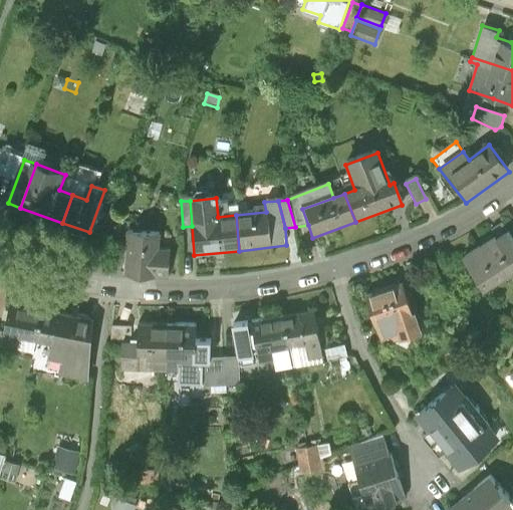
[(105,205),(95,234),(108,238),(118,210),(105,205)]
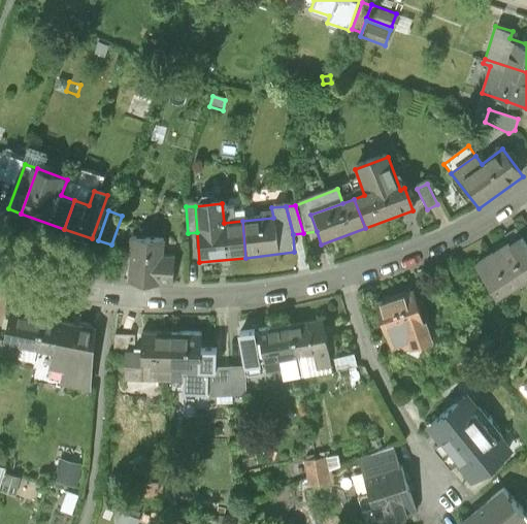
[(508,243),(479,263),(500,297),(526,280),(526,243),(523,239),(511,248),(508,243)]
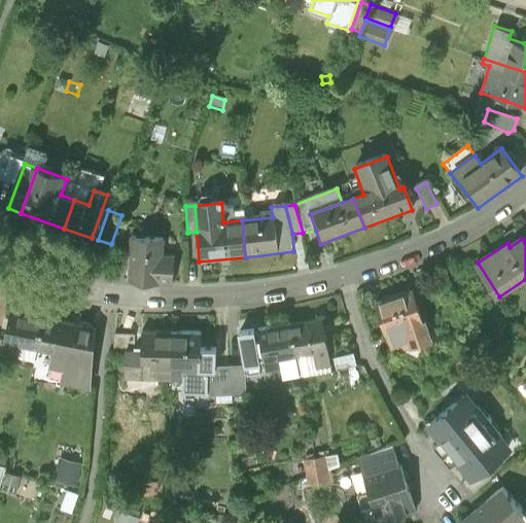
[(133,240),(130,283),(175,286),(177,257),(167,257),(168,242),(133,240)]
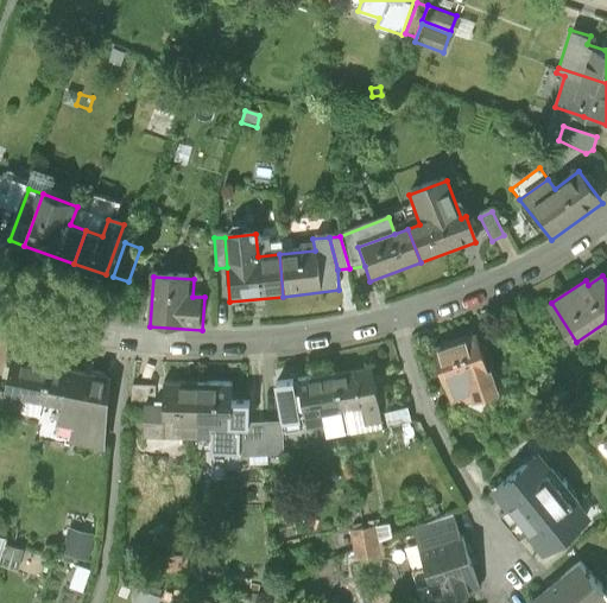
[(438,374),(453,413),(499,395),(479,338),(437,354),(443,372),(438,374)]
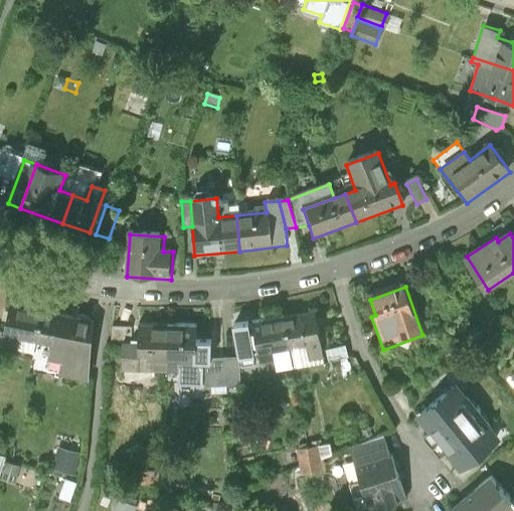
[(35,351),(36,341),(42,310),(11,304),(4,345),(35,351)]
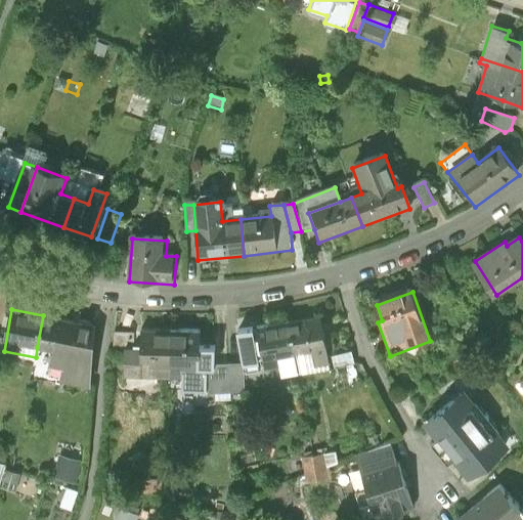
[(98,326),(43,315),(37,347),(56,350),(52,376),(62,378),(62,381),(92,386),(98,326)]
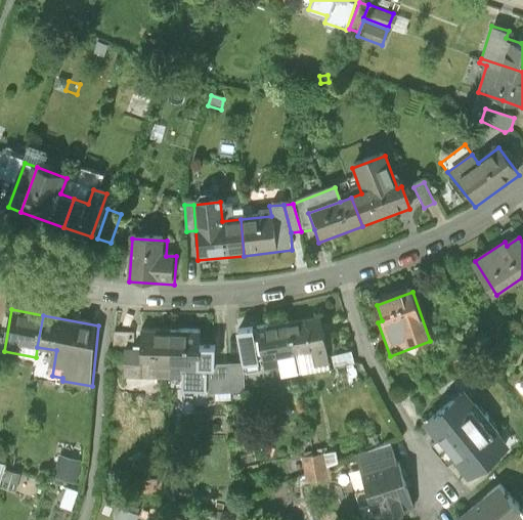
[(321,316),(289,322),(295,357),(311,354),(314,367),(329,365),(321,316)]
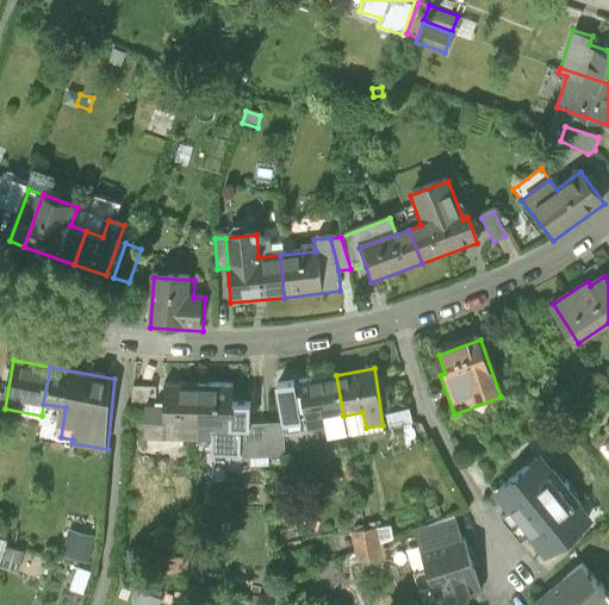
[(323,418),(343,416),(336,375),(299,381),(308,431),(324,429),(323,418)]
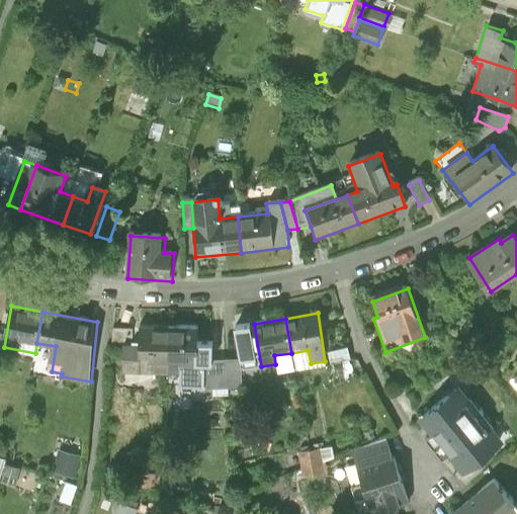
[(124,370),(166,371),(167,325),(141,324),(141,342),(132,342),(124,342),(124,353),(124,370)]
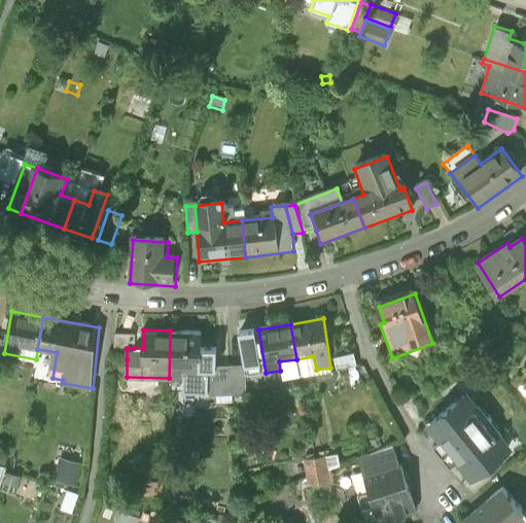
[(203,332),(170,330),(169,378),(208,378),(208,369),(214,369),(215,352),(202,352),(203,332)]
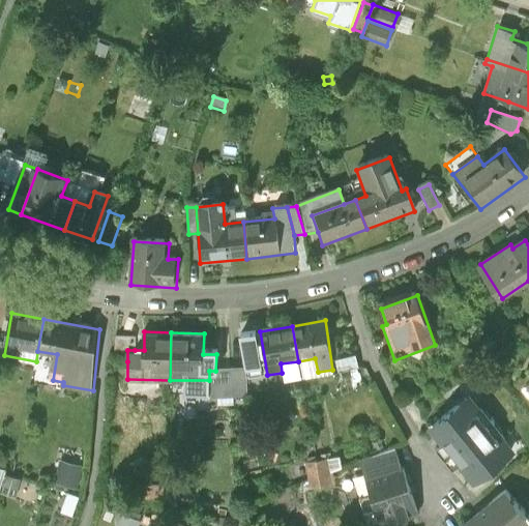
[(127,350),(135,350),(135,337),(115,335),(115,360),(127,361),(127,350)]
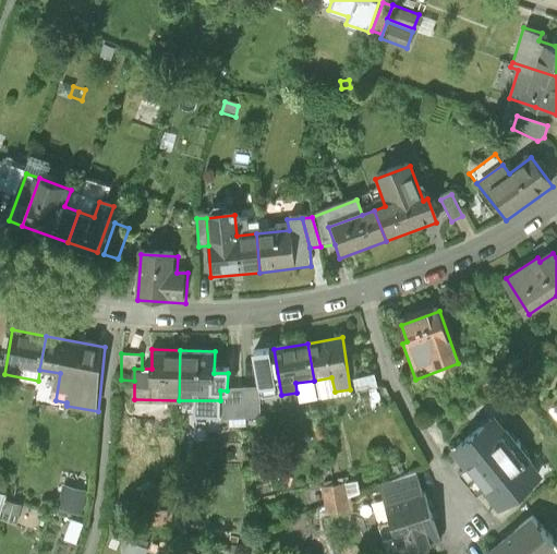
[(266,353),(250,356),(255,389),(258,389),(258,397),(274,395),(266,353)]
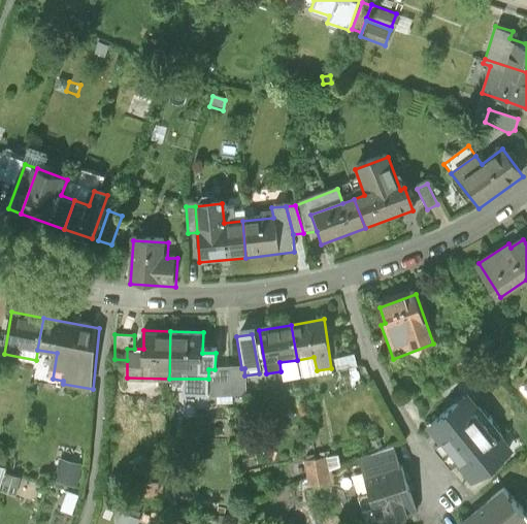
[(354,355),(333,361),(336,370),(357,365),(354,355)]
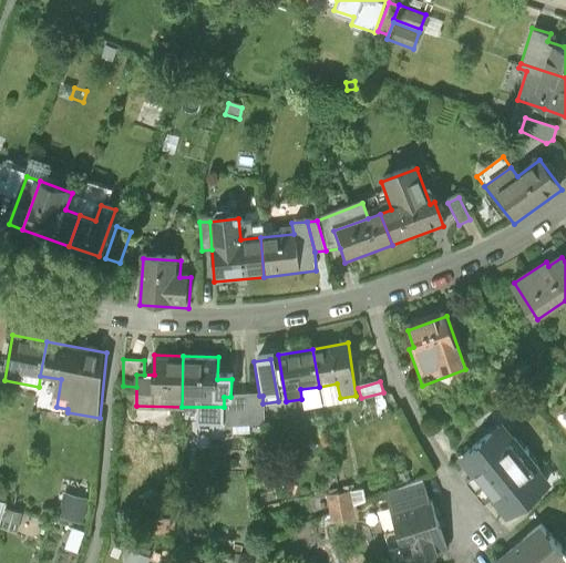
[(259,396),(230,397),(224,397),(224,407),(224,427),(264,425),(263,403),(263,396),(259,396)]
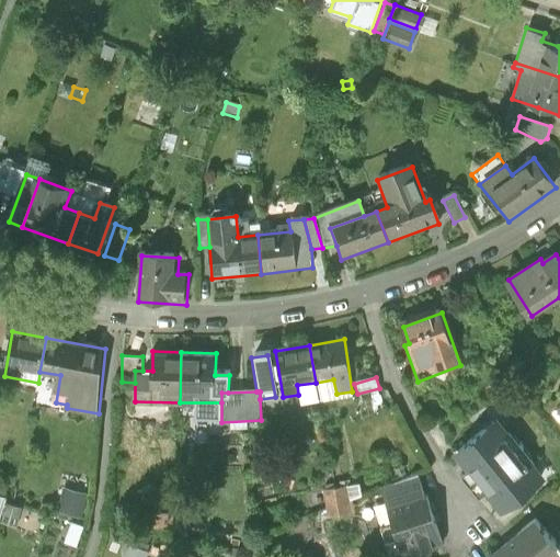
[(493,419),(458,447),(472,465),(460,475),(469,486),(522,443),(510,428),(504,432),(493,419)]
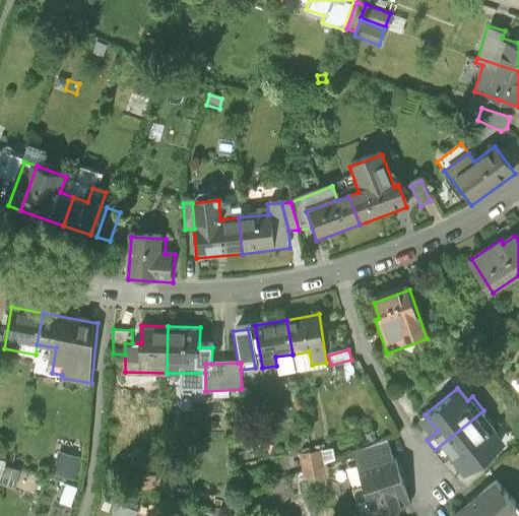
[(491,429),(496,426),(483,410),(435,450),(444,461),(455,451),(468,468),(501,442),(491,429)]
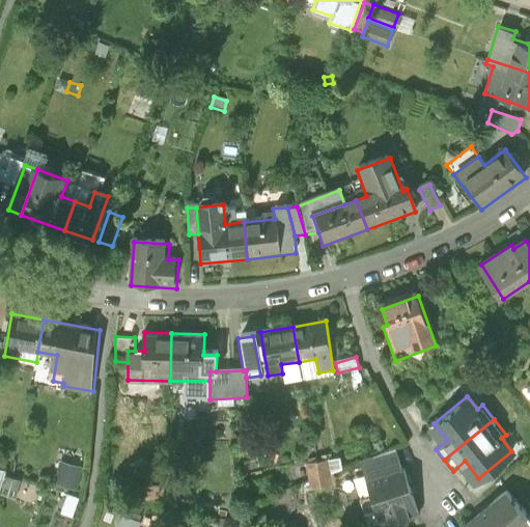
[(396,451),(362,463),(368,481),(402,470),(396,451)]
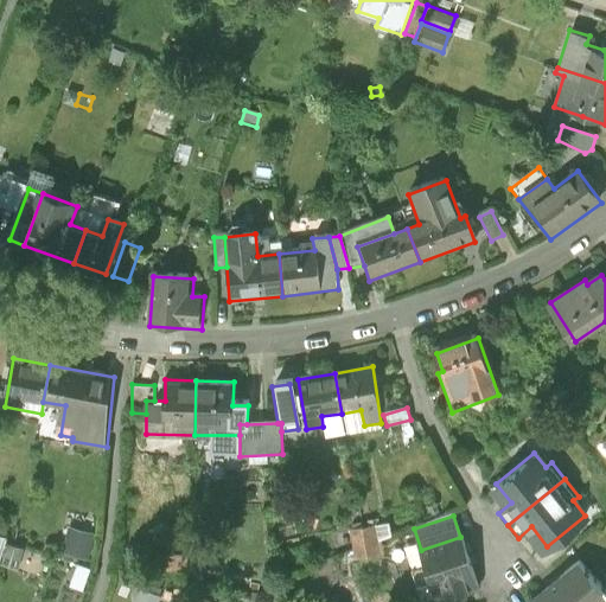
[(389,524),(375,525),(378,542),(391,536),(389,524)]
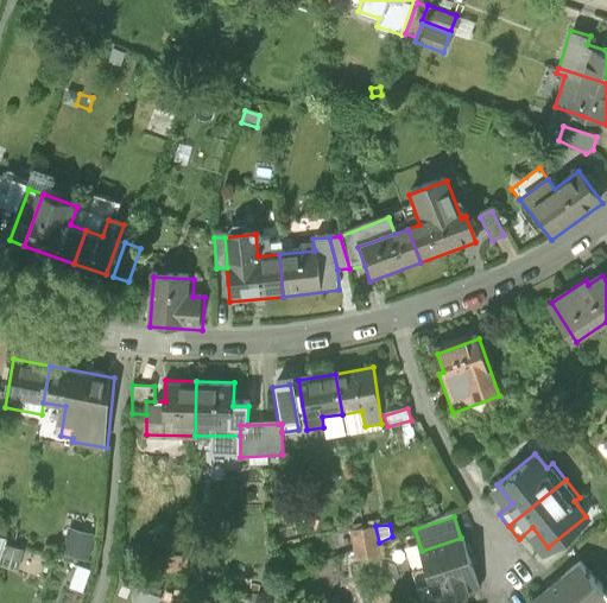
[(375,526),(349,529),(354,559),(380,556),(379,543),(375,526)]
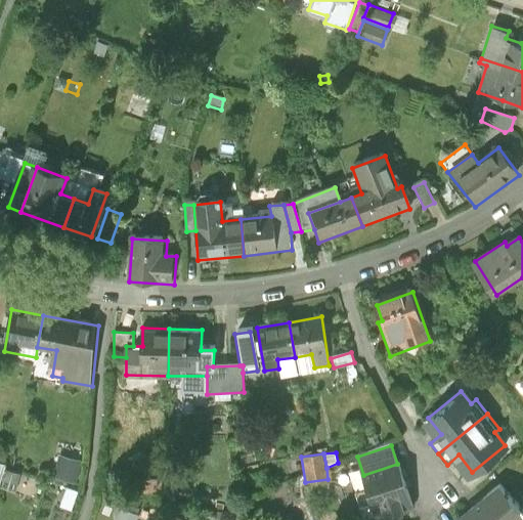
[(397,464),(363,475),(377,519),(380,519),(411,510),(397,464)]
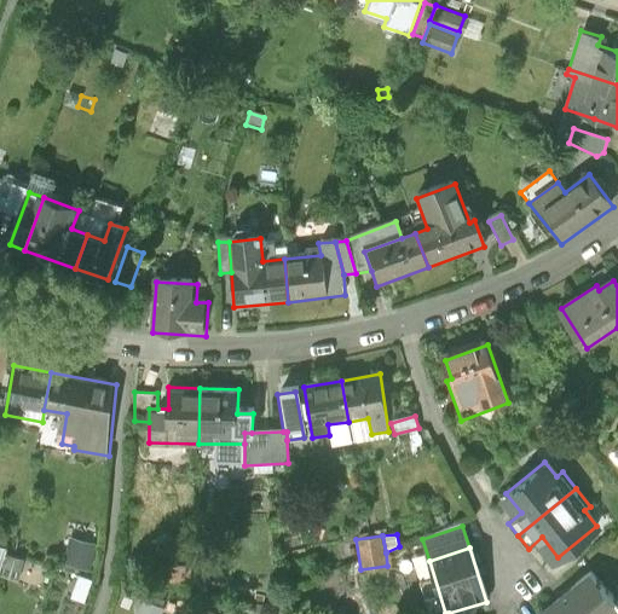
[(617,602),(594,572),(541,613),(617,613),(617,602)]
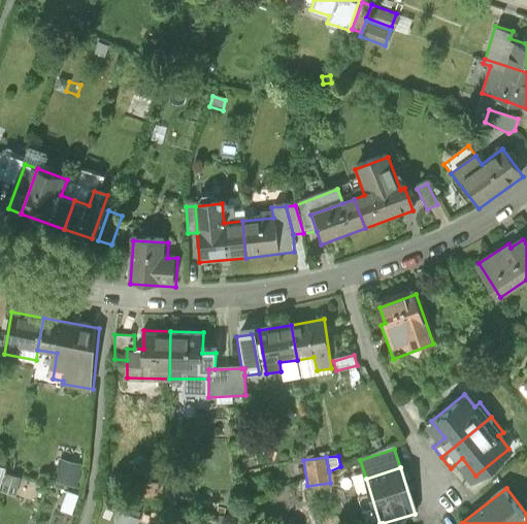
[(81,495),(69,491),(63,511),(74,515),(81,495)]
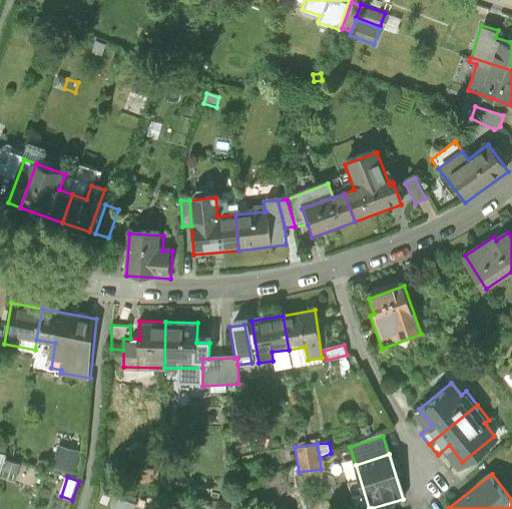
[(128,508),(132,503),(118,497),(113,508),(128,508)]
